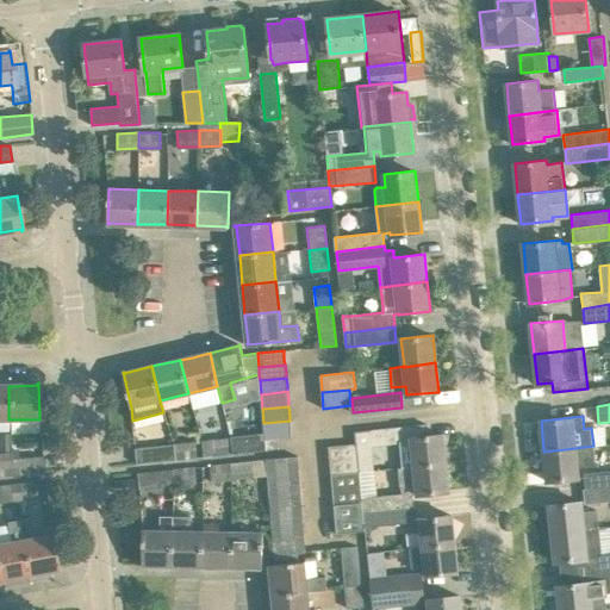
[(265,439),(278,437),(292,436),(290,421),(263,423),(265,434),(265,439)]
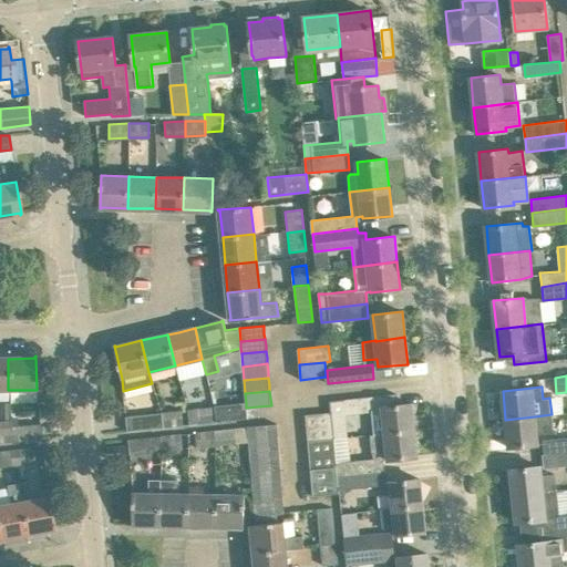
[(338,400),(330,401),(331,412),(331,415),(371,411),(373,434),(414,430),(412,403),(398,405),(397,394),(338,400)]
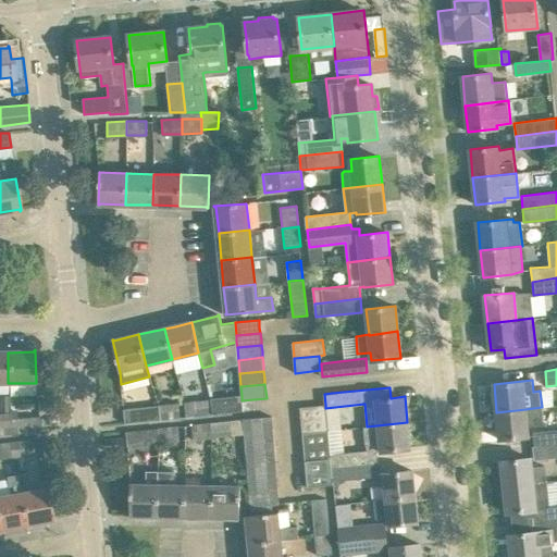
[(254,410),(254,399),(242,400),(242,396),(212,399),(213,413),(254,410)]
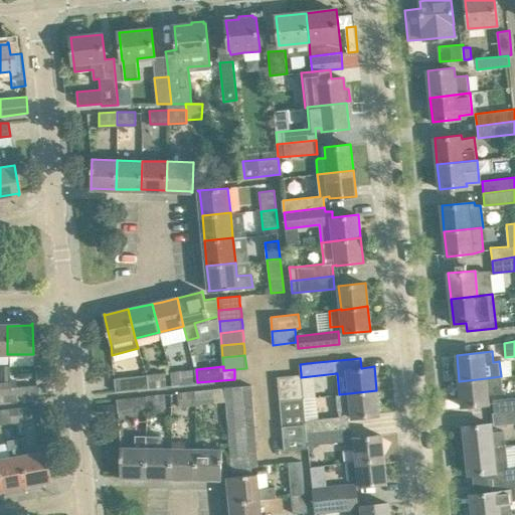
[(178,384),(197,382),(196,369),(177,371),(178,384)]
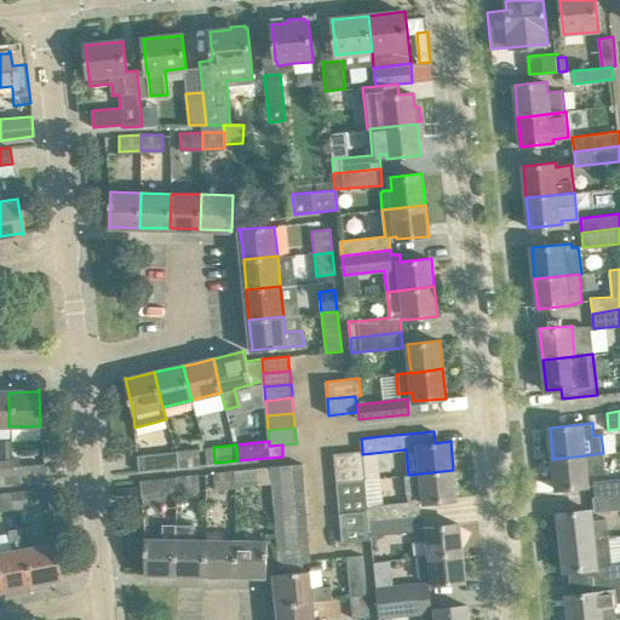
[(177,451),(178,468),(201,465),(199,447),(177,449),(177,451)]
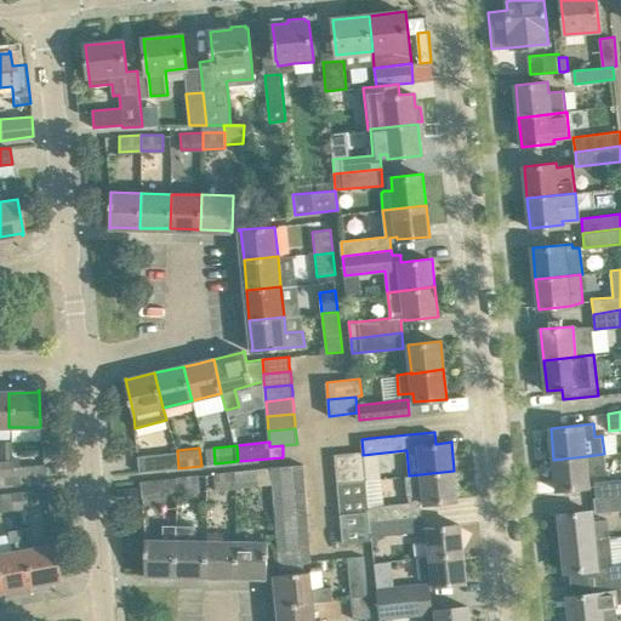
[(140,472),(178,468),(177,451),(137,456),(140,472)]
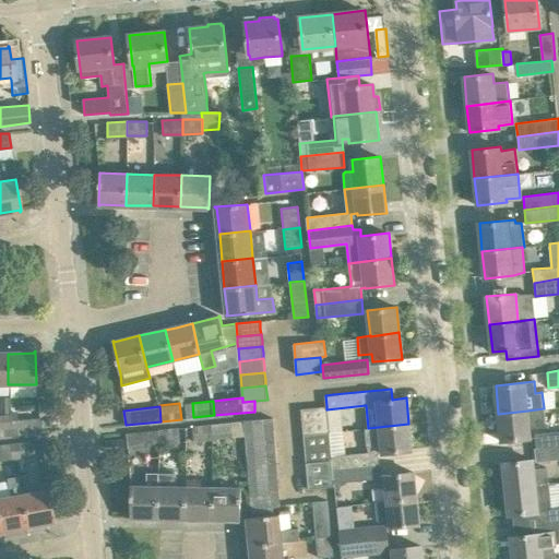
[(302,423),(328,419),(326,411),(326,406),(300,408),(302,423)]
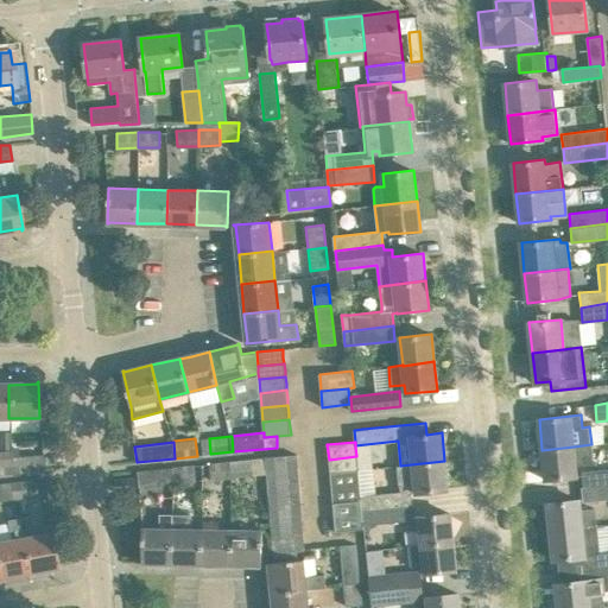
[(574,447),(542,450),(545,480),(577,476),(576,466),(594,463),(591,444),(574,447)]
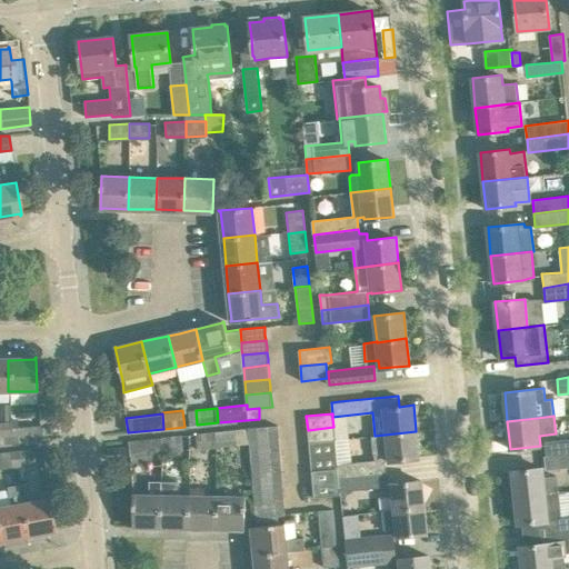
[(41,440),(41,438),(40,426),(13,428),(15,442),(41,440)]
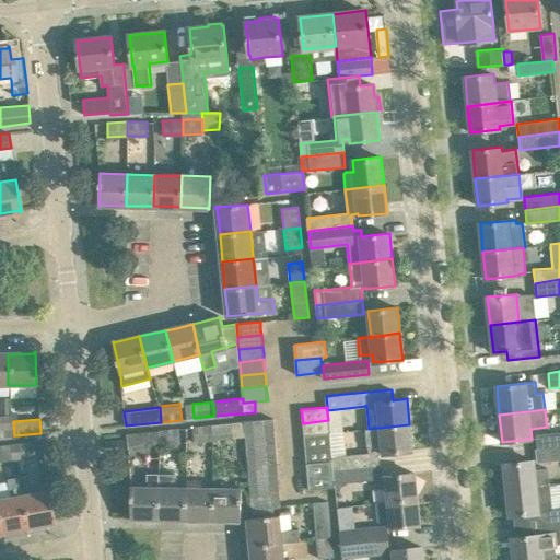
[(246,436),(275,434),(273,419),(256,420),(245,421),(246,436)]
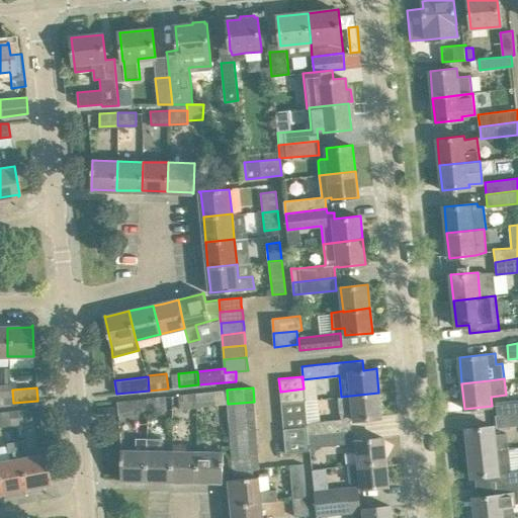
[(281,404),(305,401),(304,389),(280,392),(281,404)]
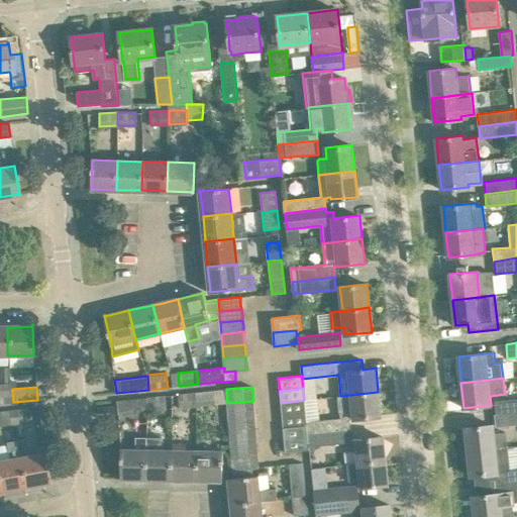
[(0,403),(13,402),(12,389),(0,390),(0,403)]
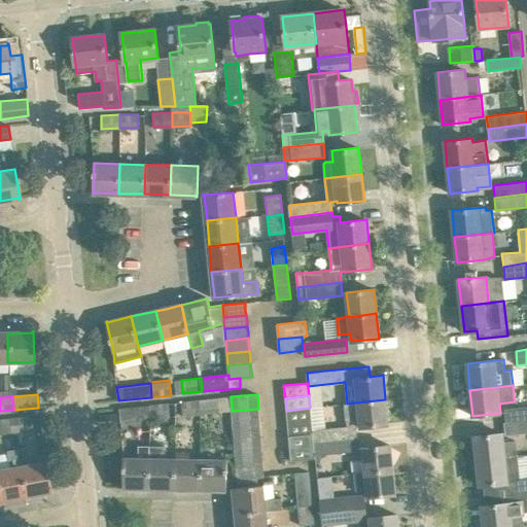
[(232,411),(231,396),(217,397),(199,399),(201,415),(219,413),(232,411)]
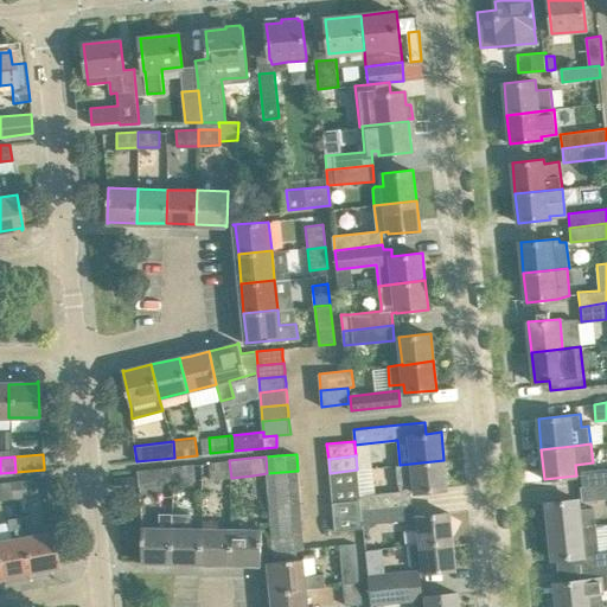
[(210,480),(231,478),(229,460),(209,462),(210,480)]
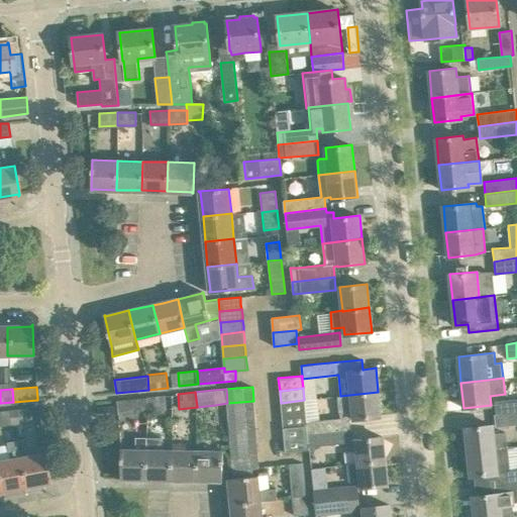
[(378,392),(340,396),(337,397),(339,412),(352,411),(352,419),(381,416),(378,392)]
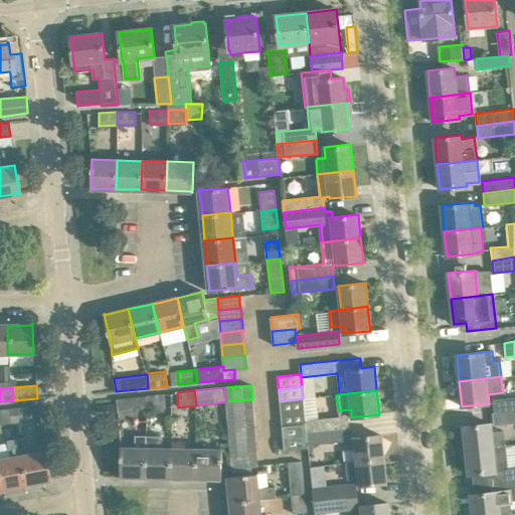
[(146,396),(148,409),(166,408),(164,394),(146,396)]
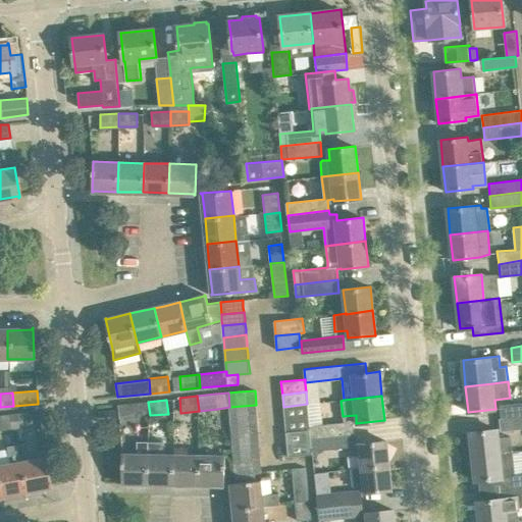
[(150,415),(148,402),(117,405),(119,418),(150,415)]
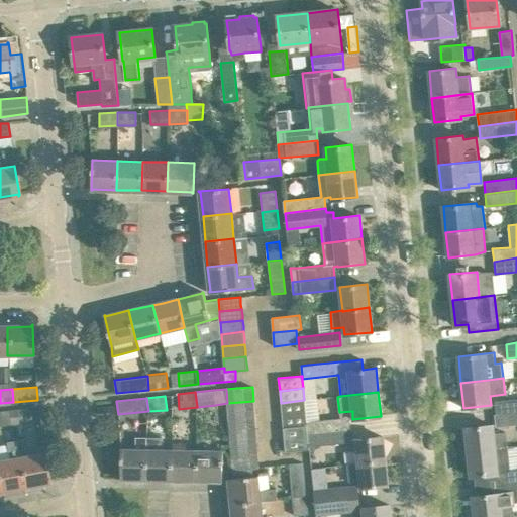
[(496,414),(516,412),(516,398),(494,401),(496,414)]
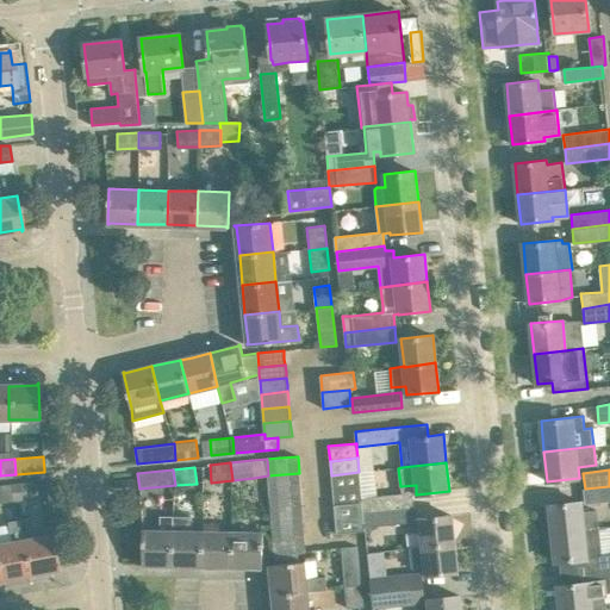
[(332,491),(360,487),(359,472),(331,475),(332,491)]
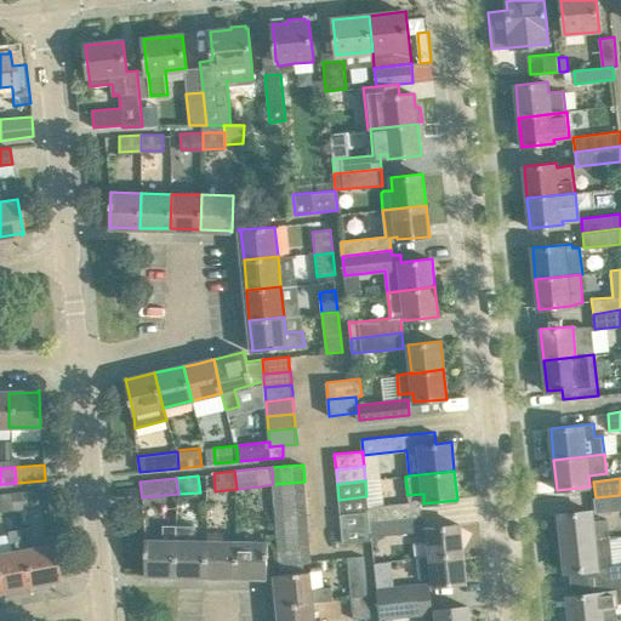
[(274,502),(307,500),(305,482),(273,484),(274,502)]
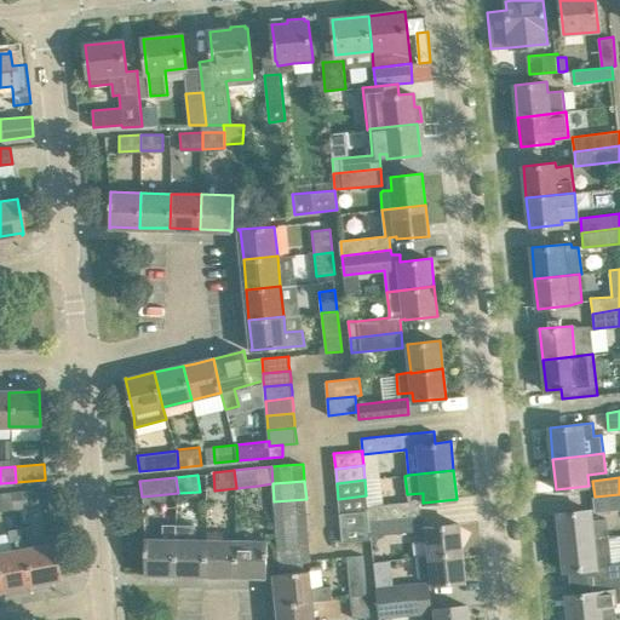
[(35,507),(33,491),(33,489),(11,492),(13,510),(35,507)]
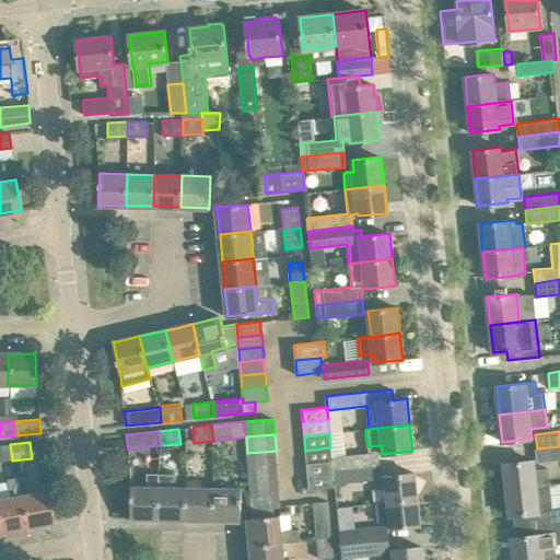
[(0,461),(12,461),(10,444),(0,445),(0,461)]
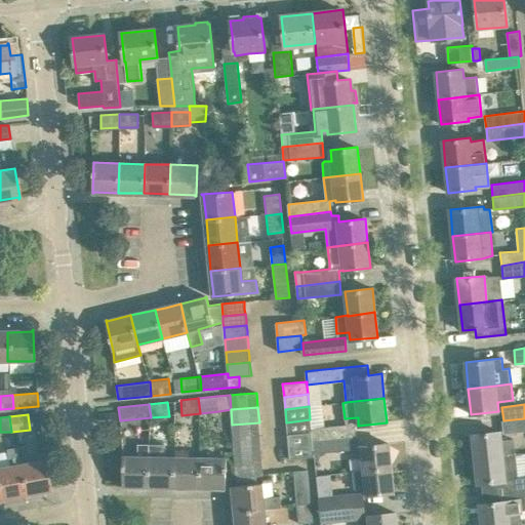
[(524,418),(503,420),(501,420),(502,434),(524,432),(524,418)]
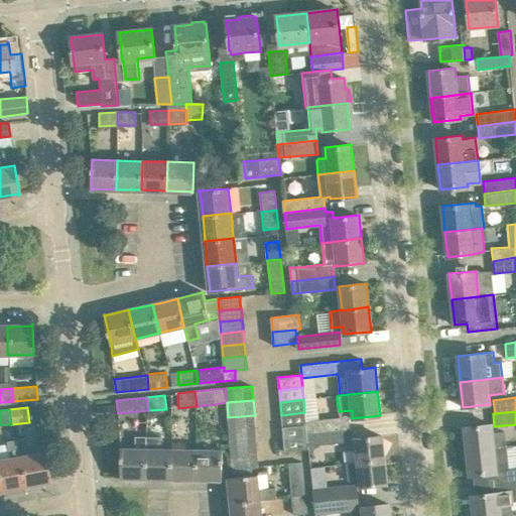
[(305,425),(305,421),(304,412),(281,415),(282,428),(305,425)]
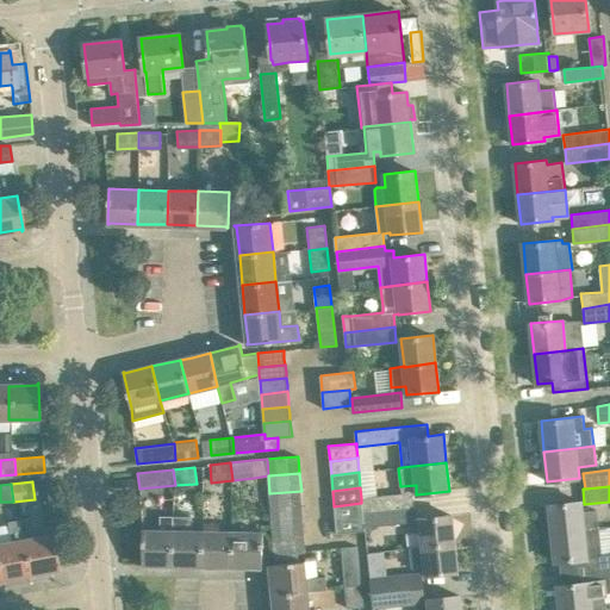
[(271,509),(303,505),(302,491),(269,493),(271,509)]
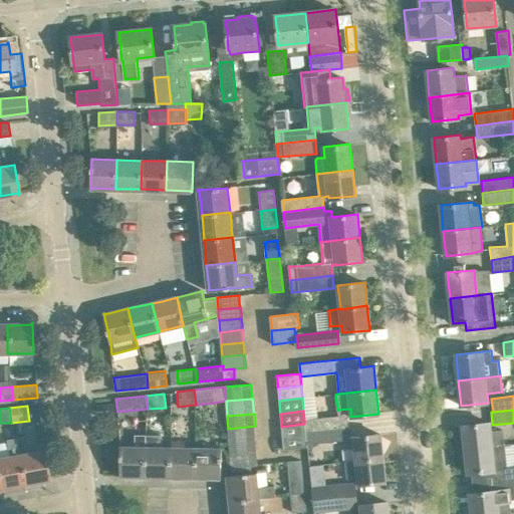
[(304,424),(305,433),(349,427),(347,415),(304,420),(304,424)]
